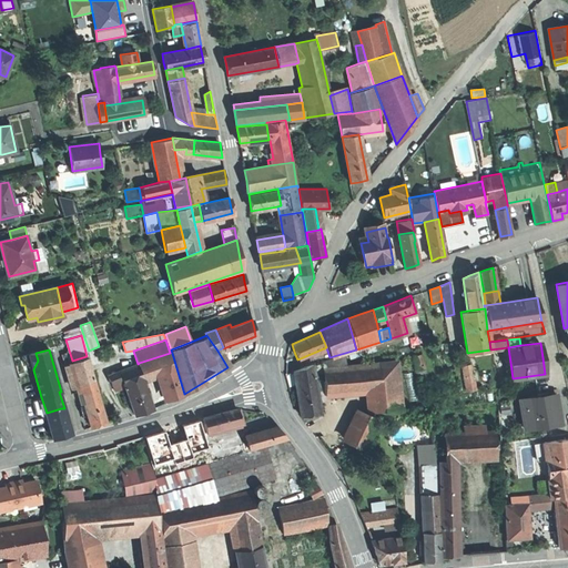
[(38,361),(36,353),(22,355),(23,363),(33,369),(38,361)]
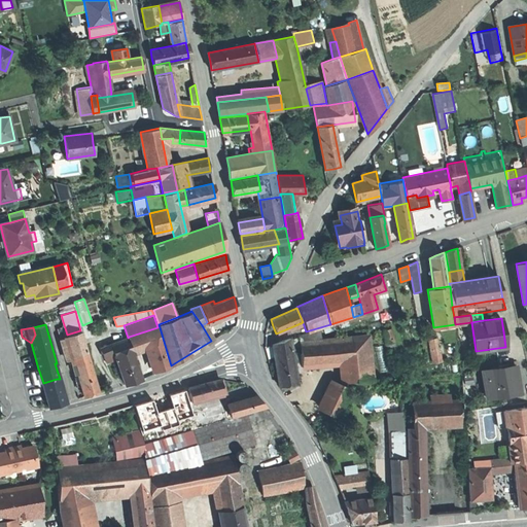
[(163,342),(157,327),(129,337),(134,352),(148,347),(162,343),(163,342)]
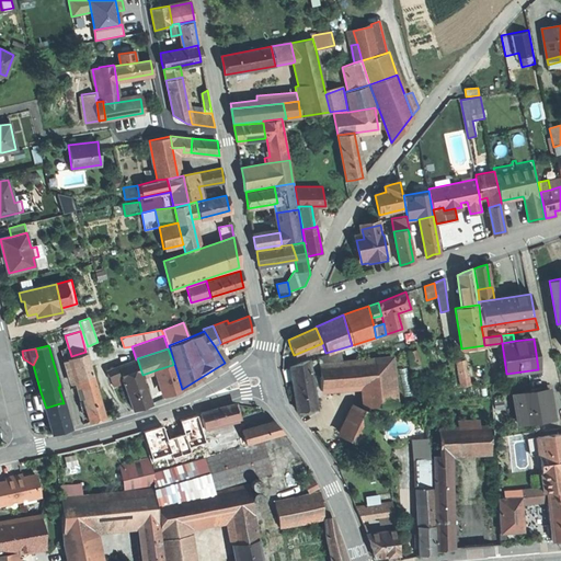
[(318,357),(319,364),(341,362),(340,350),(318,357)]
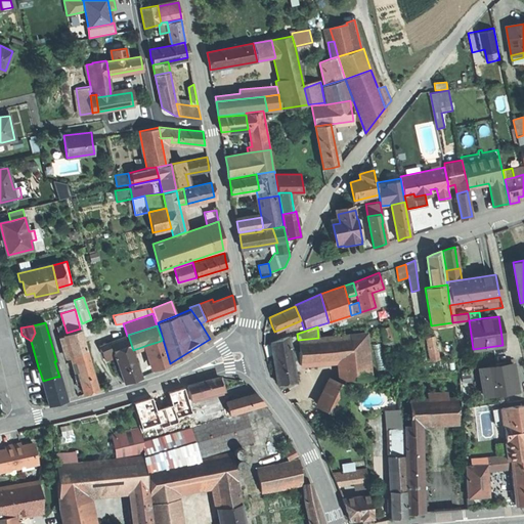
[(390,326),(383,329),(386,341),(392,339),(390,326)]
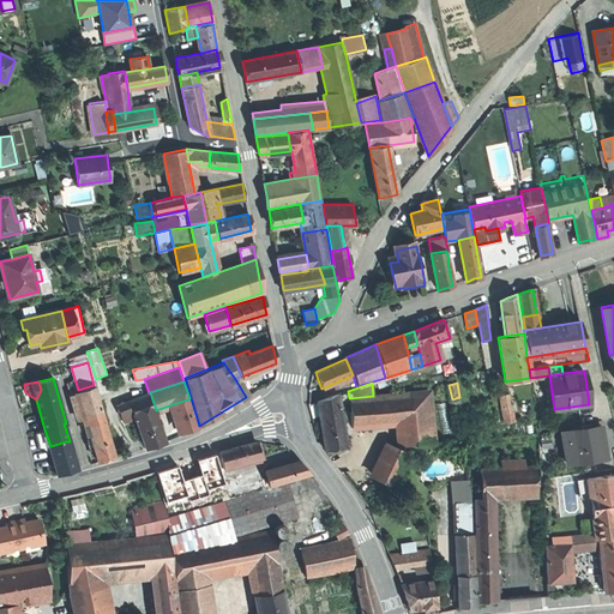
[(78,391),(85,416),(102,411),(94,385),(78,390),(78,391)]
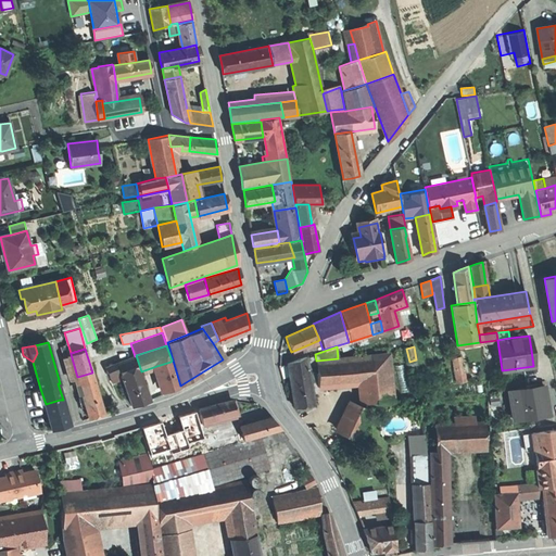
[(75,384),(79,383),(77,377),(71,354),(66,355),(67,357),(63,358),(68,380),(73,379),(75,384)]
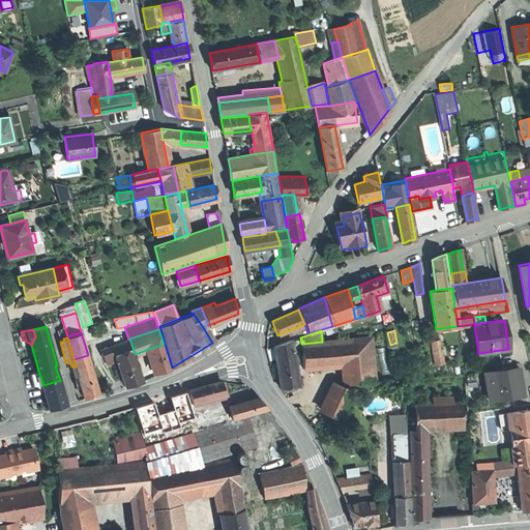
[(355,364),(356,383),(375,382),(372,352),(371,337),(354,340),(356,364),(355,364)]
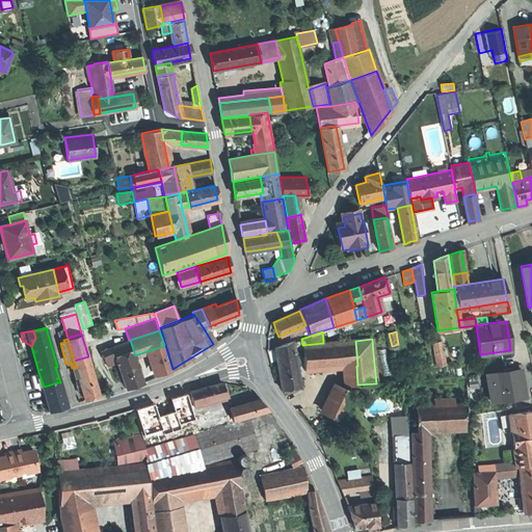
[(117,362),(134,356),(135,355),(130,340),(129,341),(112,347),(115,356),(117,362)]
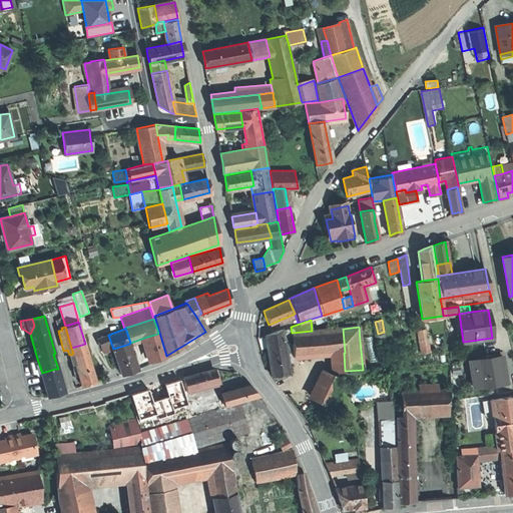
[(272,377),(290,374),(282,329),(266,336),(269,360),(272,377)]
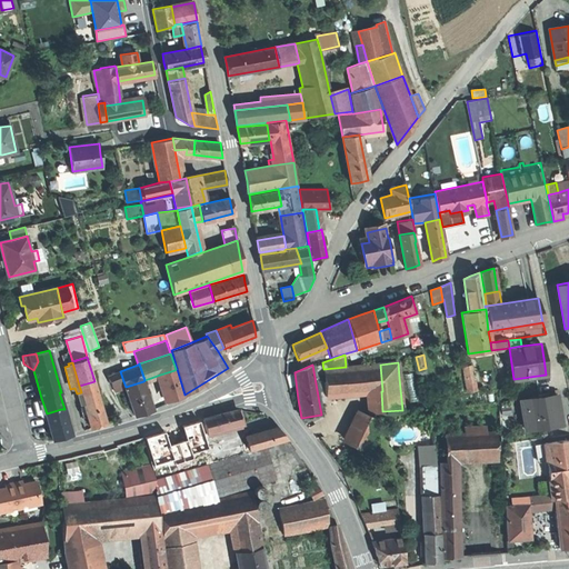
[(372,392),(381,391),(382,391),(380,365),(346,367),(323,369),(326,396),(372,392)]
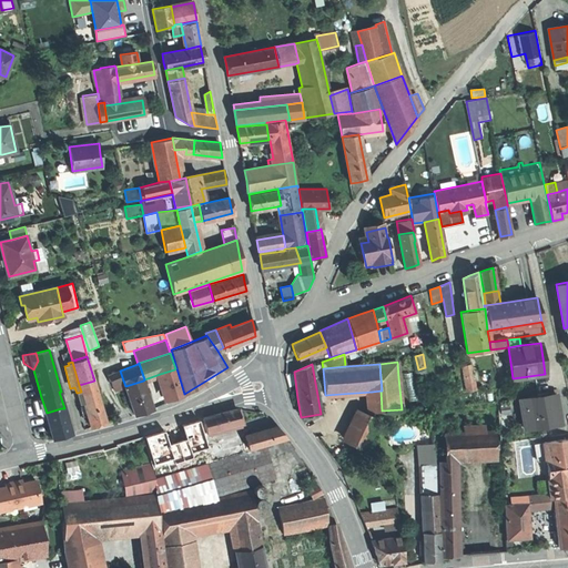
[(472,365),(462,366),(466,392),(476,389),(475,381),(473,381),(472,369),(473,368),(472,365)]
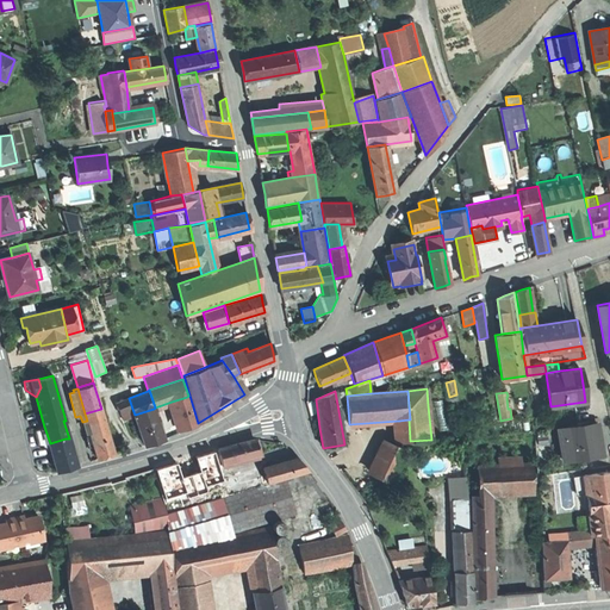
[(197,423),(187,397),(172,402),(179,423),(182,422),(185,428),(197,423)]
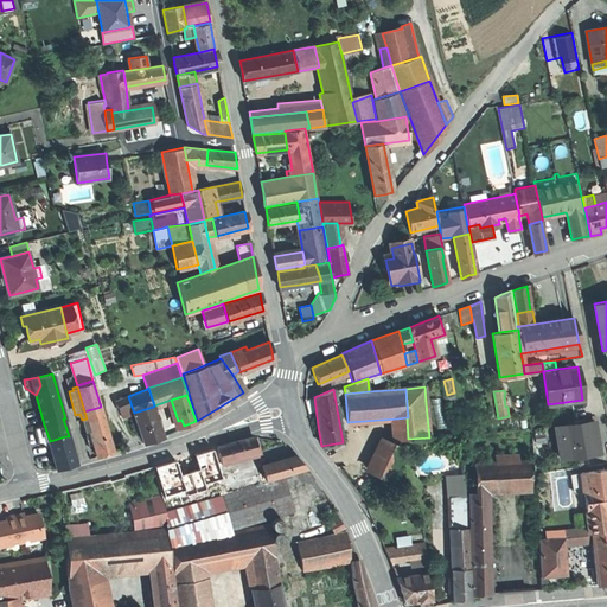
[(116,400),(120,410),(132,407),(128,396),(116,400)]
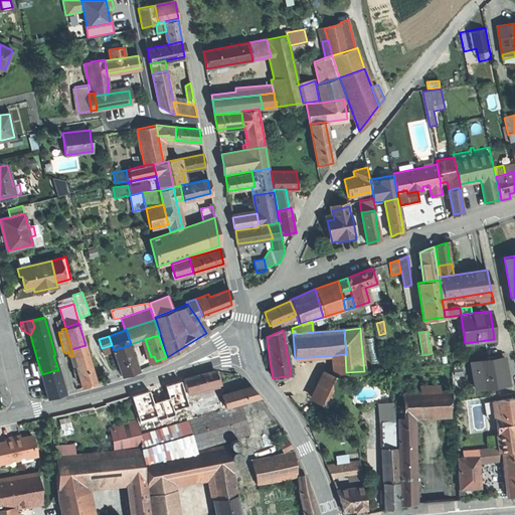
[(90,384),(97,382),(86,344),(86,345),(71,349),(73,355),(76,367),(79,375),(82,386),(90,384)]
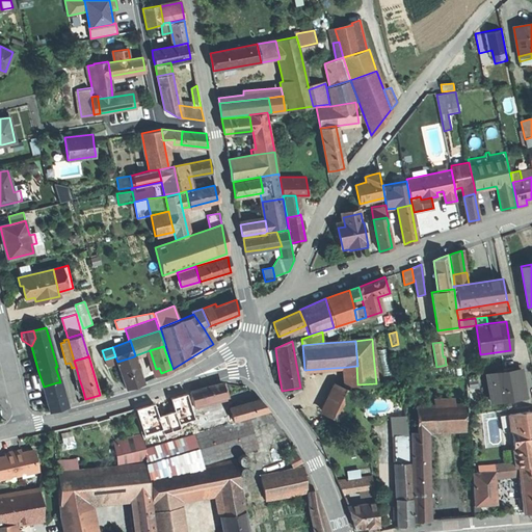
[(107,365),(117,362),(115,356),(105,360),(107,365)]
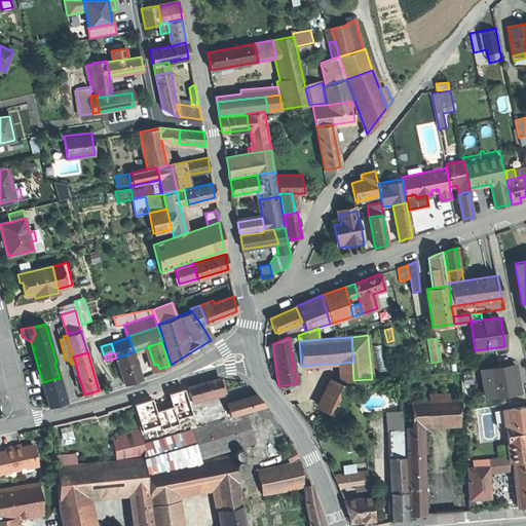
[(134,381),(141,378),(133,352),(116,358),(125,384),(134,381)]
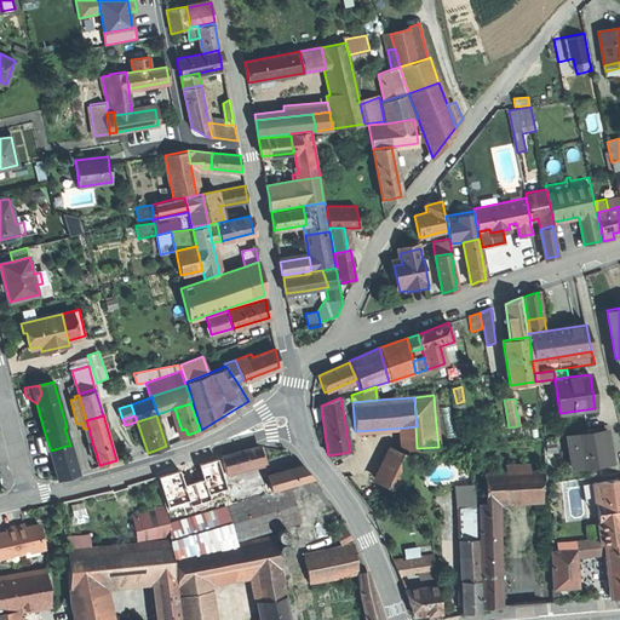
[(408,449),(417,448),(415,426),(406,428),(408,449)]
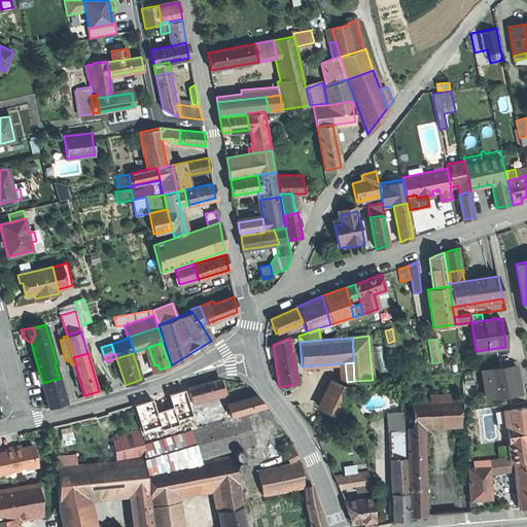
[(486,370),(490,397),(520,393),(518,378),(516,365),(502,367),(502,364),(498,365),(498,369),(486,370)]
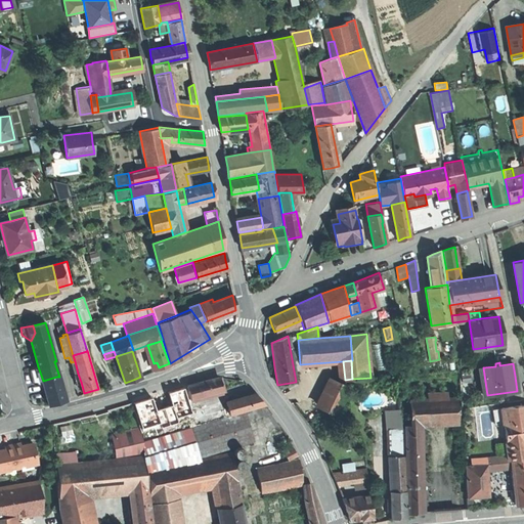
[(34,384),(43,381),(38,366),(30,368),(34,384)]
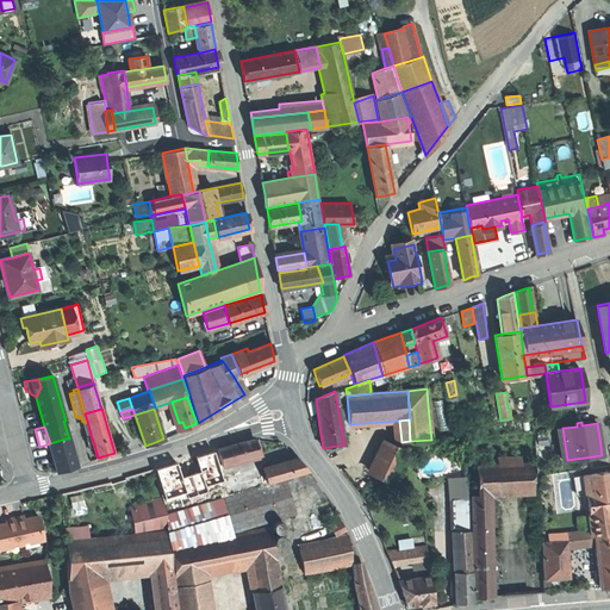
[(539,444),(548,443),(547,434),(537,435),(539,444)]
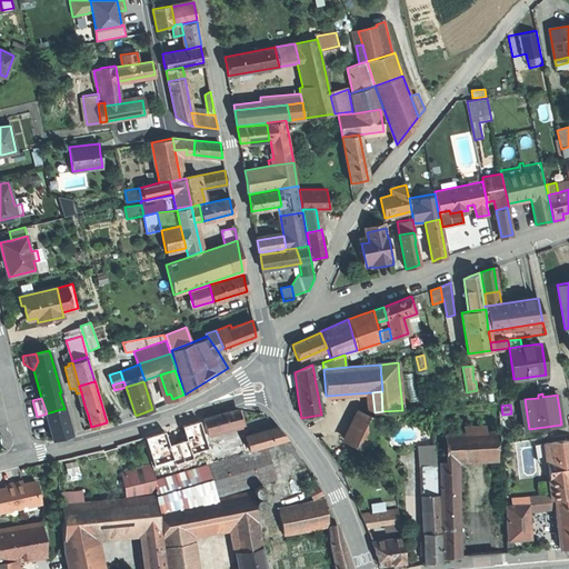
[(53,439),(68,436),(61,409),(47,413),(53,439)]
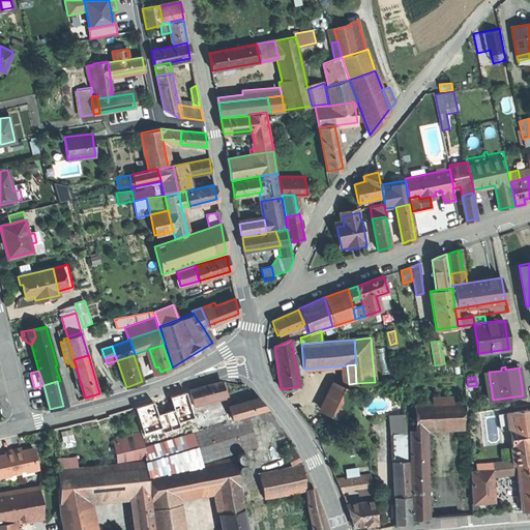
[(222,381),(187,390),(192,404),(226,394),(224,387),(222,381)]
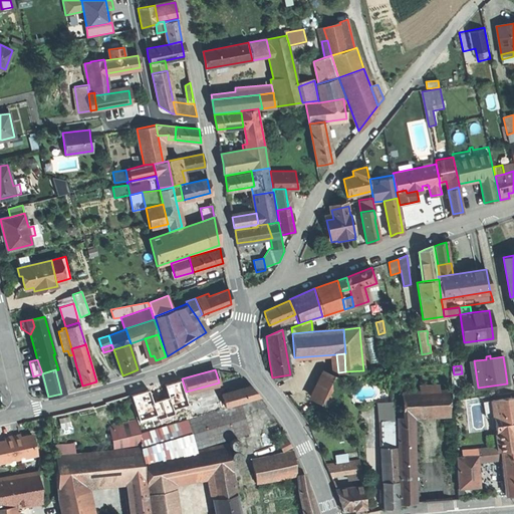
[(333,396),(341,378),(322,369),(309,398),(325,407),(333,396)]
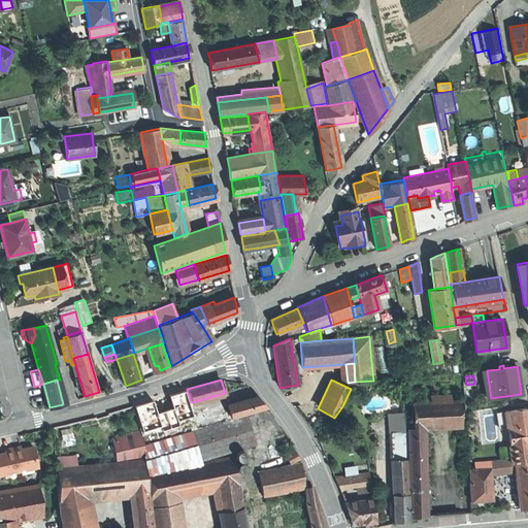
[(414,428),(423,428),(462,426),(461,401),(452,401),(452,396),(430,396),(431,402),(413,403),(414,428)]
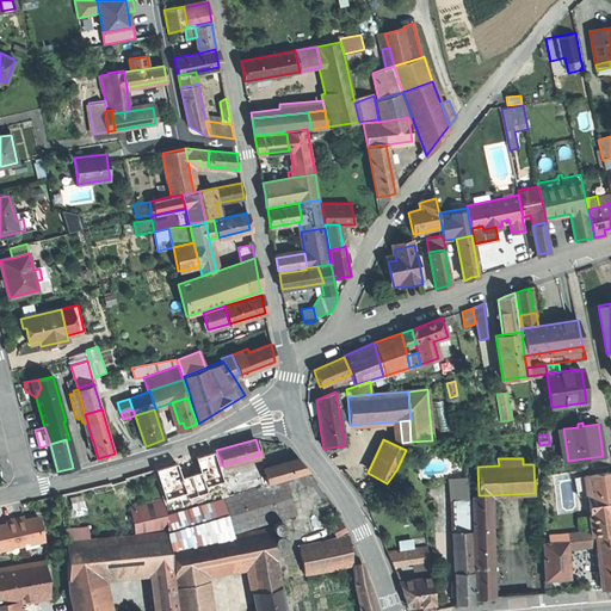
[(298,460),(264,469),(269,483),(309,471),(303,463),(302,464),(298,460)]
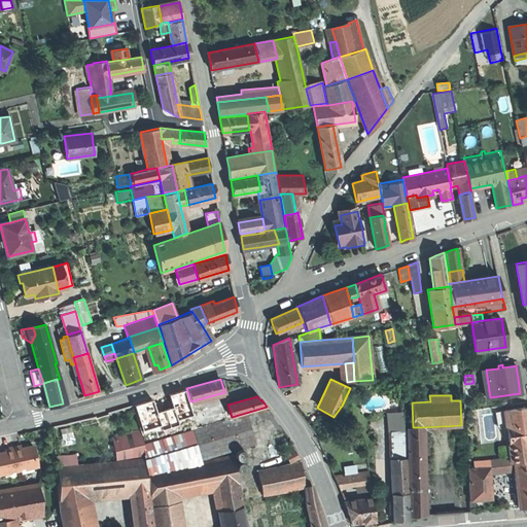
[(526,442),(526,407),(503,411),(503,413),(505,426),(506,425),(510,445),(525,443),(526,442)]
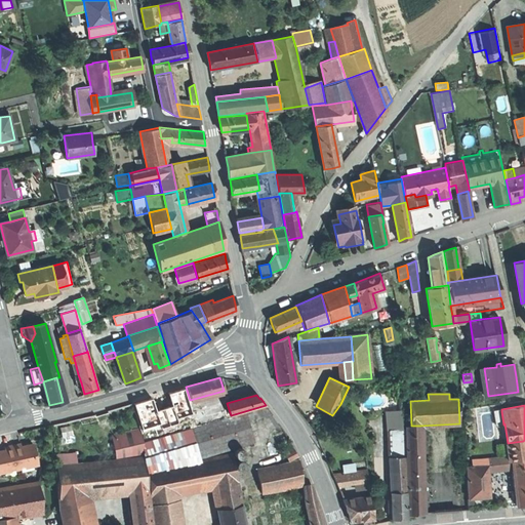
[(273,414),(266,406),(264,406),(252,409),(252,410),(254,418),(255,419),(273,414)]
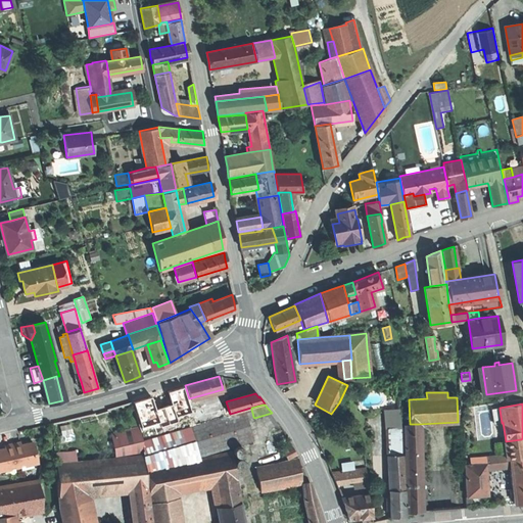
[(253,417),(251,409),(245,411),(247,418),(253,417)]
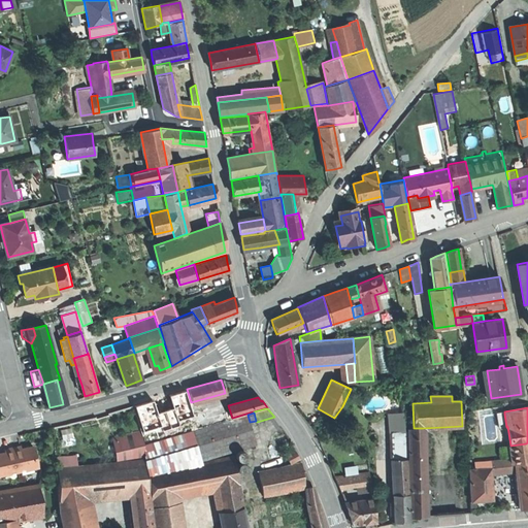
[(499,428),(506,427),(504,414),(497,415),(499,428)]
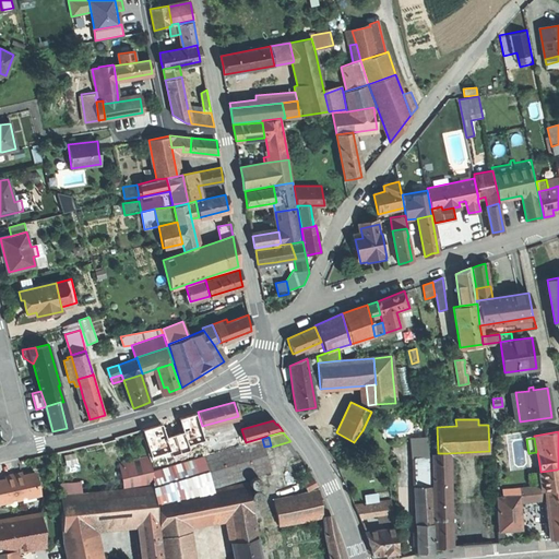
[(204,456),(213,488),(271,471),(264,447),(262,439),(204,456)]
